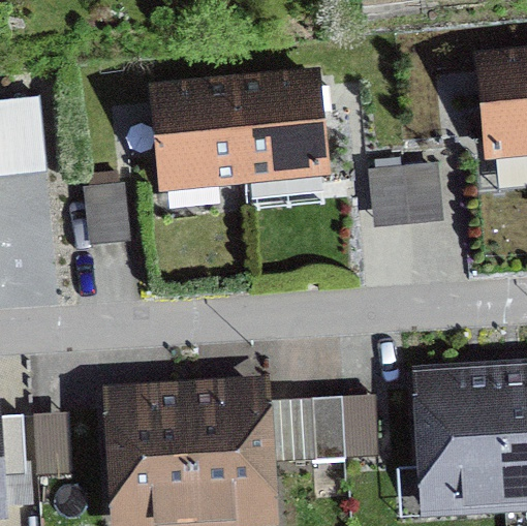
[(526,49),(479,53),(482,76),(489,154),(526,150),(526,49)]
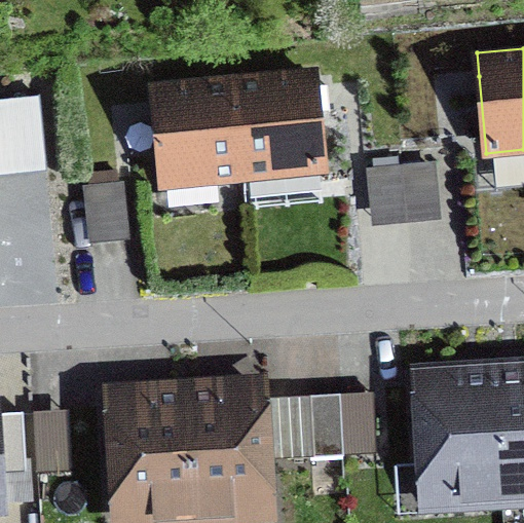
[(161,114),(167,180),(316,165),(311,110),(317,110),(316,98),(315,86),(308,86),(307,71),(230,78),(158,85),(161,114)]
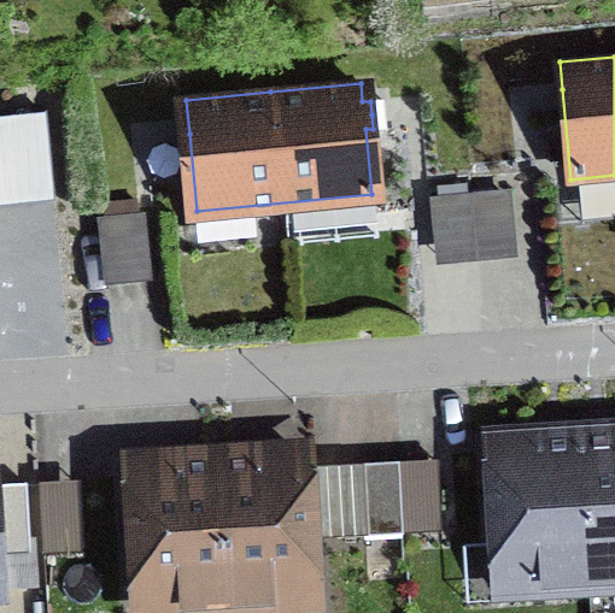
[(0,204),(54,199),(47,110),(0,113),(0,204)]
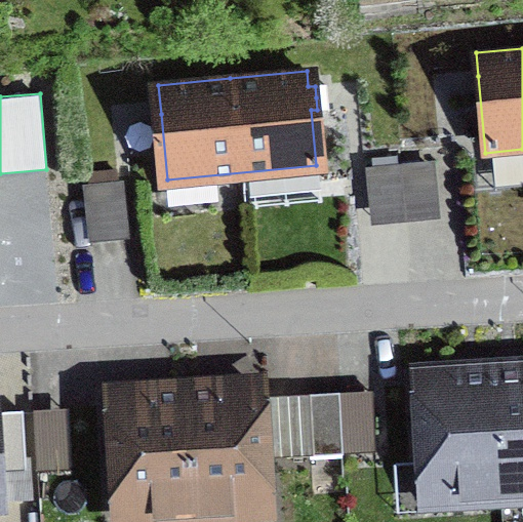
[(371,165),(364,165),(369,225),(401,223),(396,163),(395,155),(370,157),(371,165)]
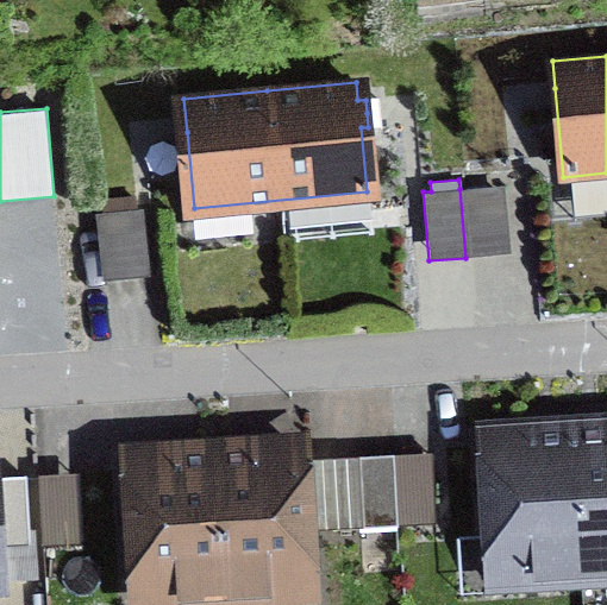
[(504,186),(460,189),(465,258),(509,254),(504,186)]
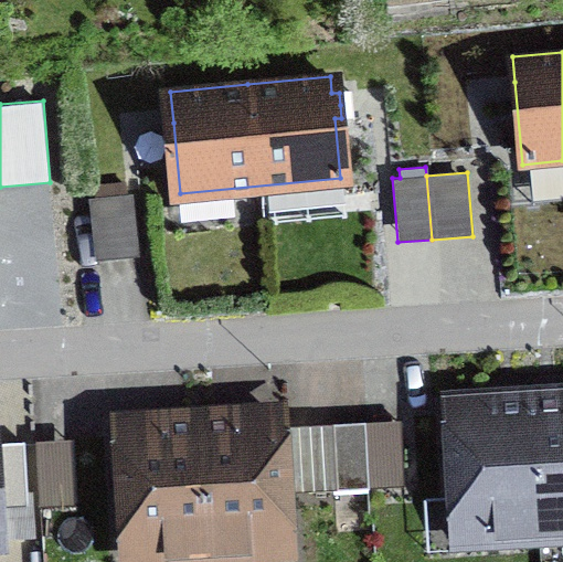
[(125,180),(87,183),(95,261),(144,256),(137,192),(126,193),(125,180)]
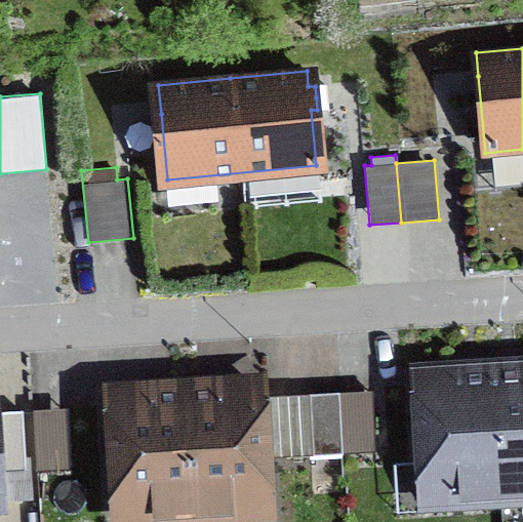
[(522,369),(509,370),(491,370),(474,371),(419,372),(423,492),(522,489),(522,369)]
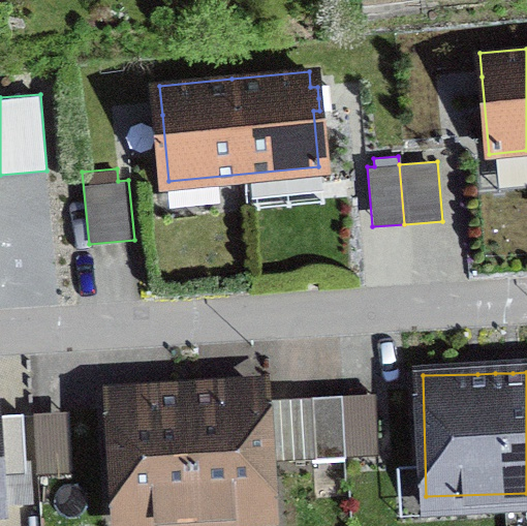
[(113,399),(120,521),(268,513),(260,391),(205,394),(169,396),(113,399)]
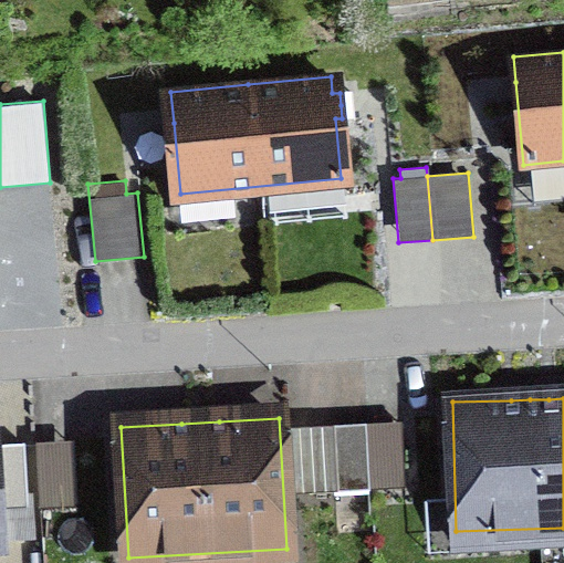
[(333,493),(405,489),(400,421),(327,427),(333,493)]
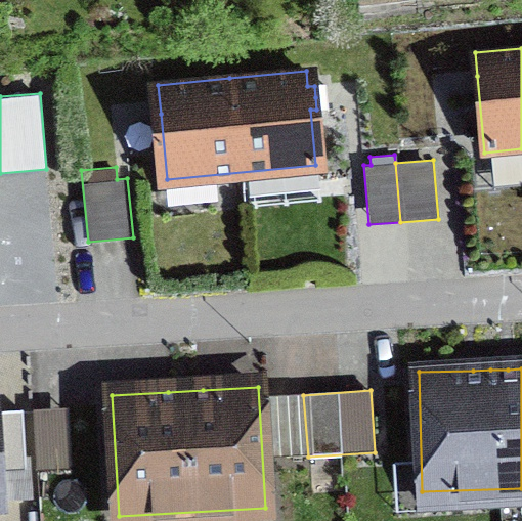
[(66,407),(32,408),(34,470),(68,469),(66,407)]
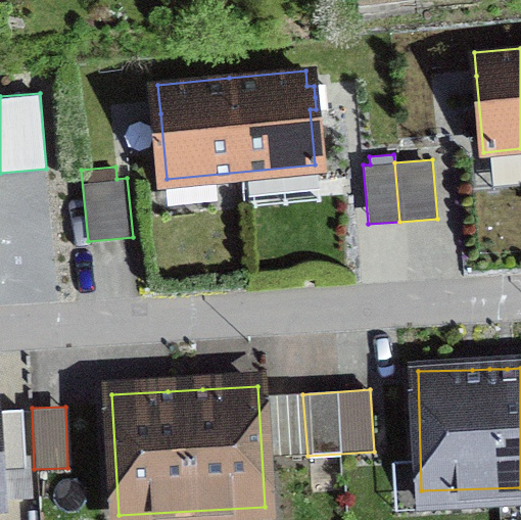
[(0,468),(26,467),(22,408),(0,408),(0,468)]
